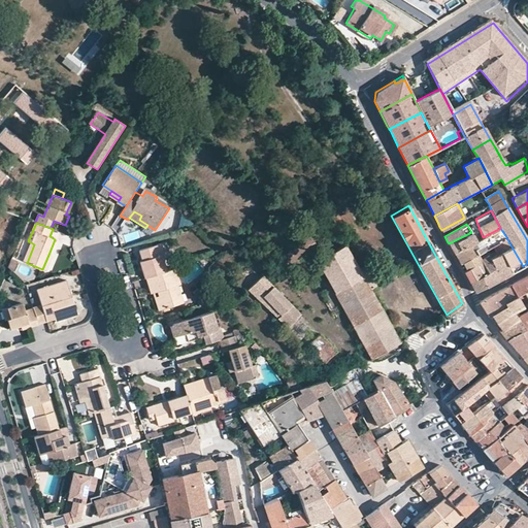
[(477,255),(484,250),(506,237),(500,228),(483,237),(480,238),(475,240),(454,253),(459,262),(460,264),(477,255)]
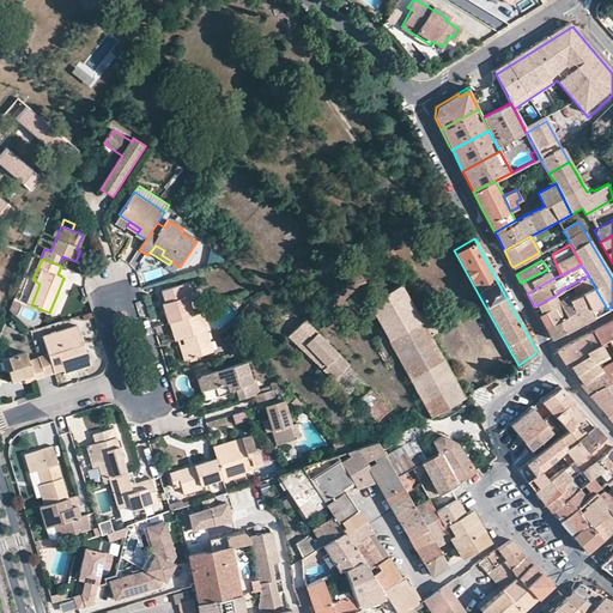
[(552,279),(547,269),(521,283),(522,285),(527,293),(552,279)]
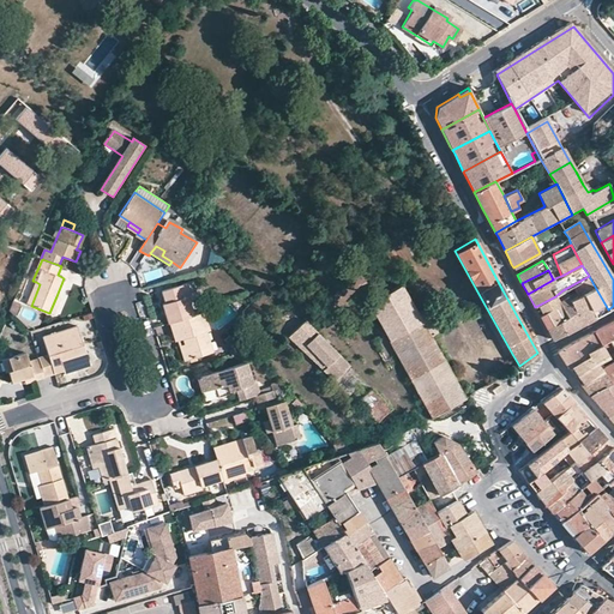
[(569,300),(582,293),(595,287),(589,276),(563,290),(569,300)]
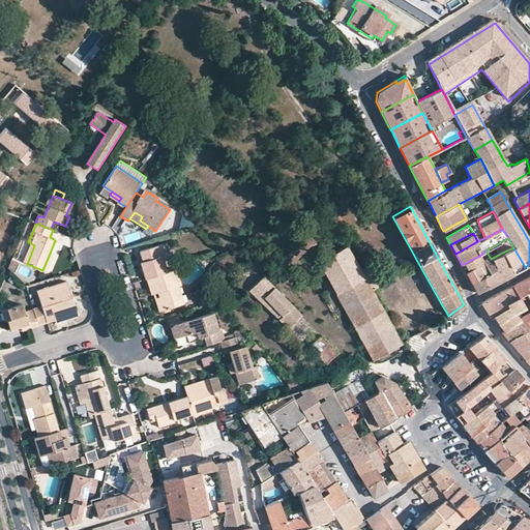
[(34,245),(31,243),(23,263),(27,264),(34,245)]
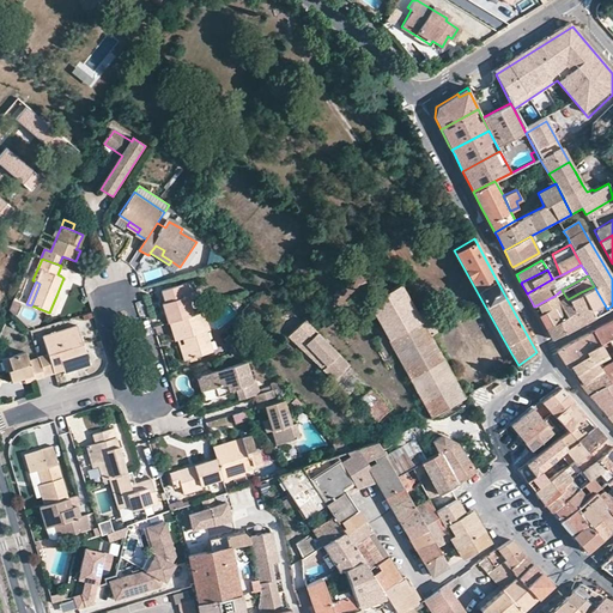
[(187,281),(163,289),(167,302),(163,302),(169,322),(171,322),(194,315),(188,295),(190,295),(187,281)]
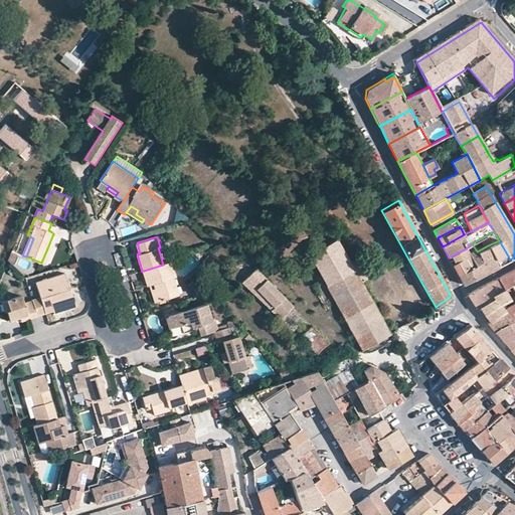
[(309,253),(321,275),(345,319),(362,350),(389,334),(377,312),(360,282),(368,277),(358,261),(356,260),(353,259),(348,259),(336,238),(309,253)]
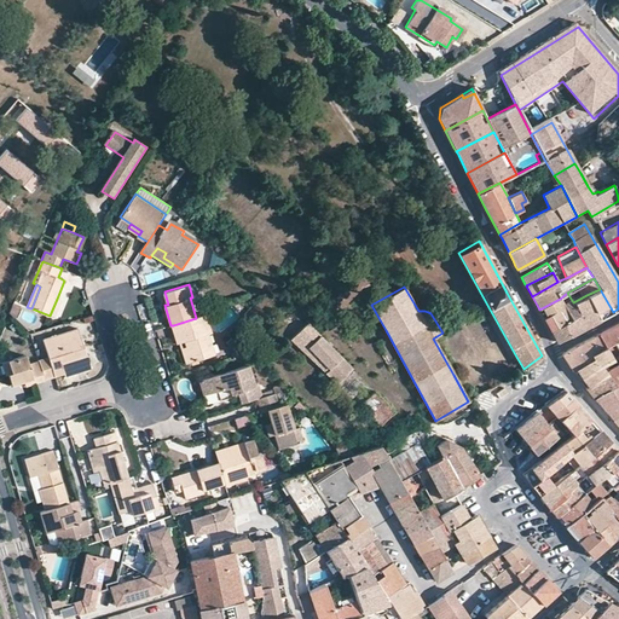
[(586,295),(600,319),(613,312),(600,289),(586,295)]
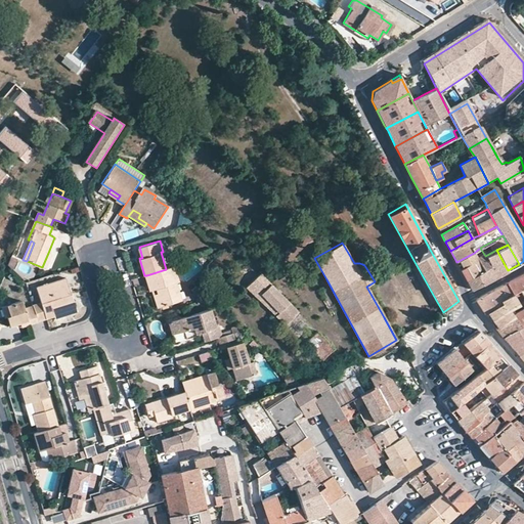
[(490,266),(495,276),(508,270),(496,250),(485,256),(490,266)]
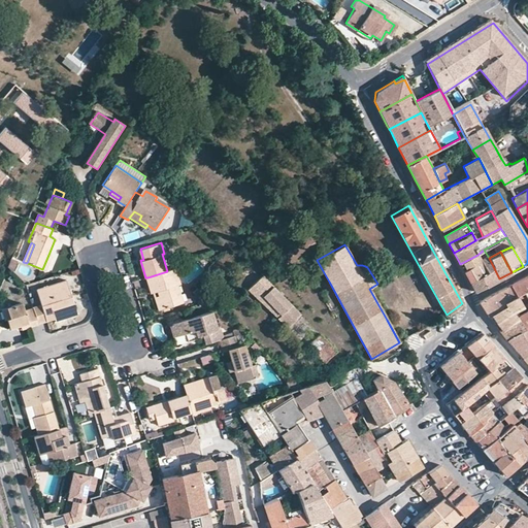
[(42,269),(46,271),(53,257),(48,255),(42,269)]
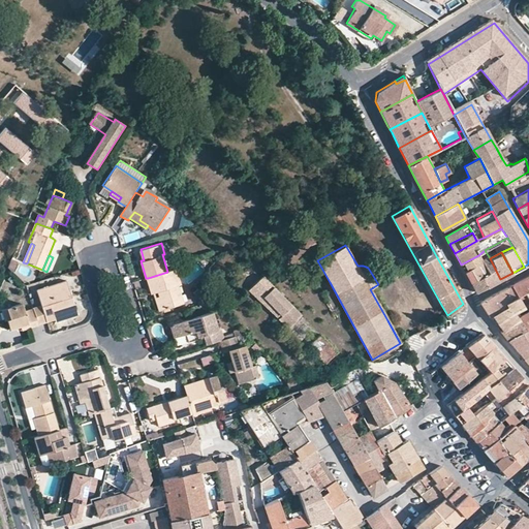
[(463,269),(476,292),(500,279),(495,269),(487,274),(478,255),(461,265),(463,269)]
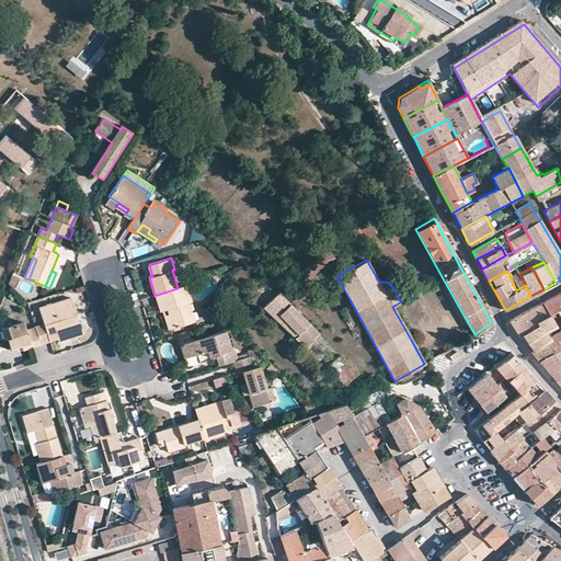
[(161,311),(163,310),(173,308),(174,310),(170,312),(173,328),(181,325),(195,321),(190,301),(193,301),(189,285),(178,288),(157,295),(161,311)]
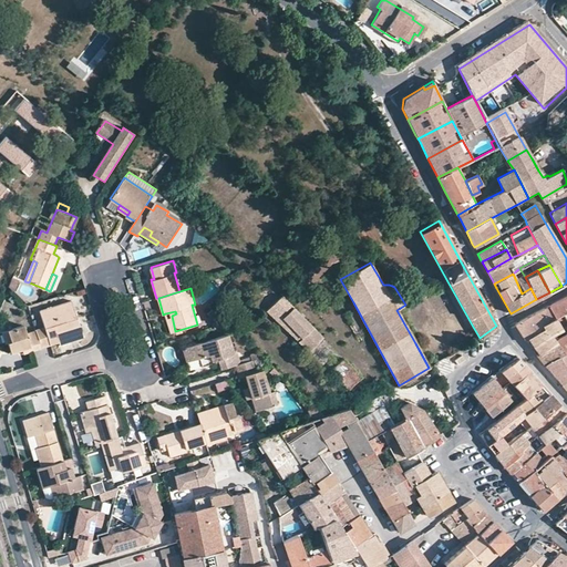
[(308,351),(322,338),(282,296),(266,310),(308,351)]
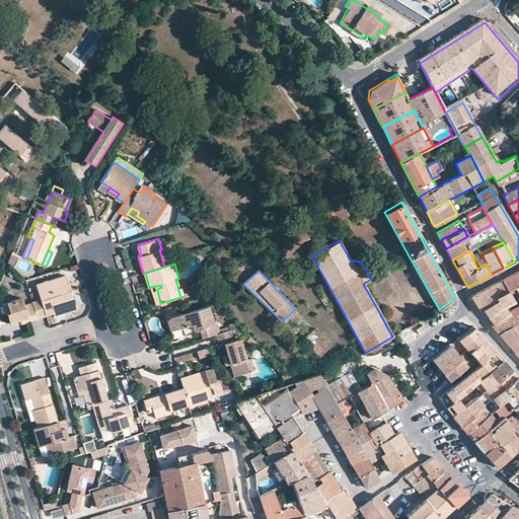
[(518,284),(518,271),(501,281),(507,291),(513,287),(518,284)]
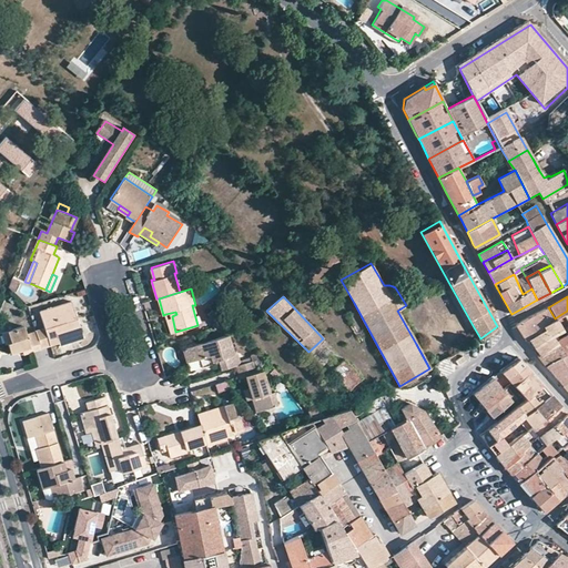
[(80,325),(72,301),(41,311),(46,328),(37,331),(42,348),(61,343),(61,341),(58,333),(80,325)]
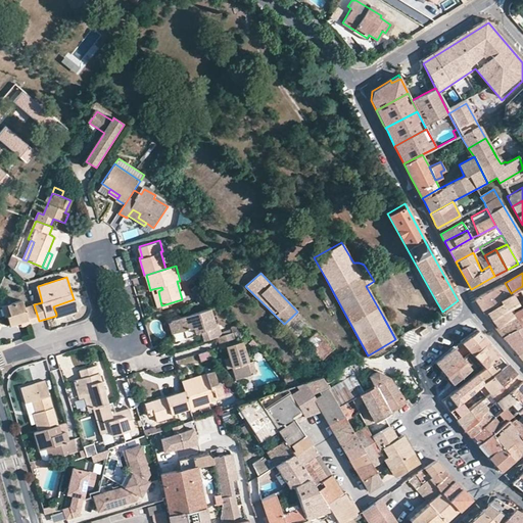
[(511,293),(505,283),(474,299),(480,307),(483,314),(485,313),(500,302),(497,300),(511,293)]
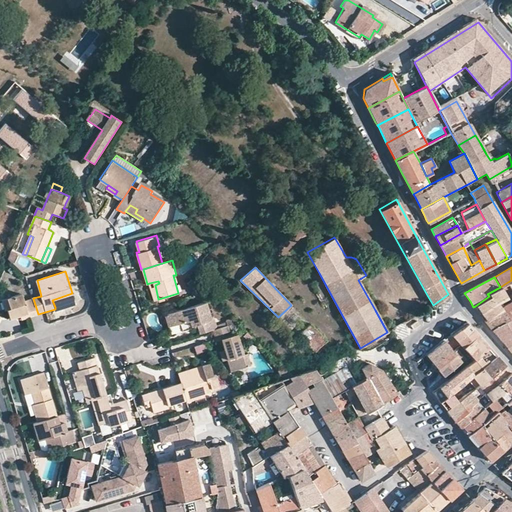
[(195,290),(202,287),(193,279),(188,283),(195,290)]
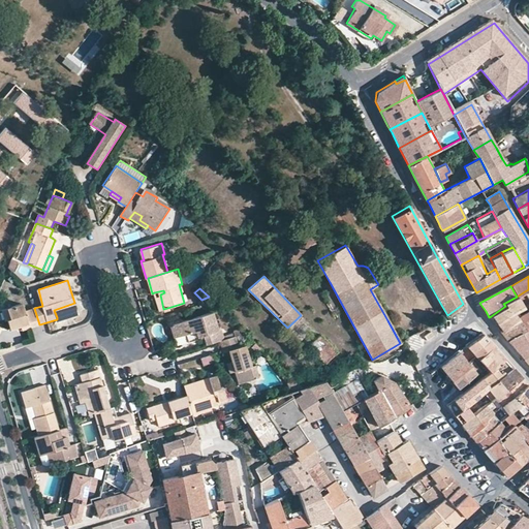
[(159,310),(163,309),(160,294),(164,292),(163,290),(154,292),(159,310)]
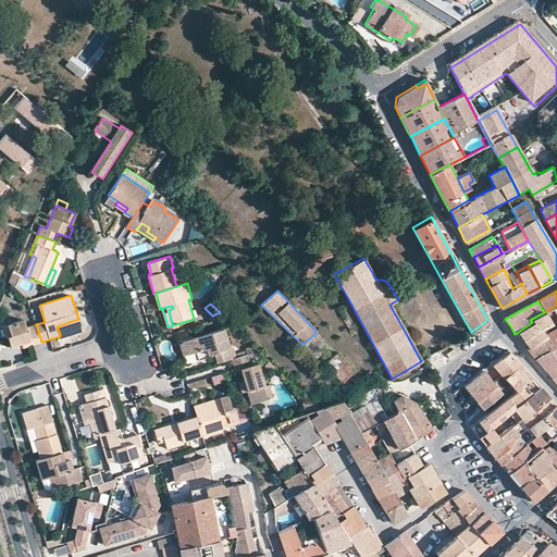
[(540,329),(549,323),(554,321),(556,319),(551,308),(544,312),(530,320),(532,322),(517,333),(524,341),(529,347),(546,337),(554,347),(556,345),(556,325),(544,334),(540,329)]
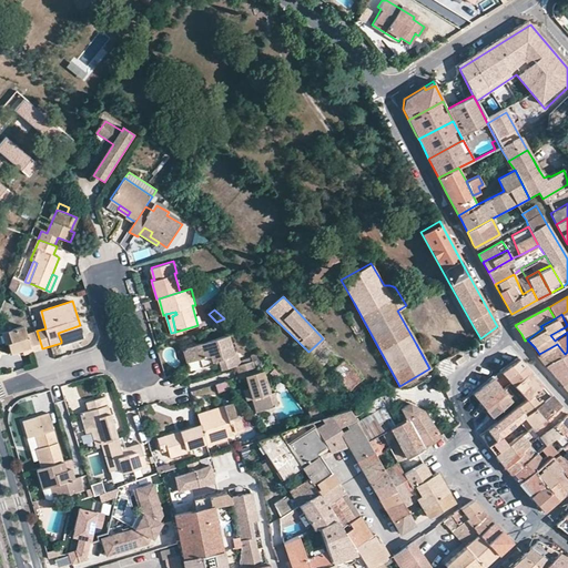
[(213,323),(214,330),(230,325),(224,318),(216,322),(213,323)]
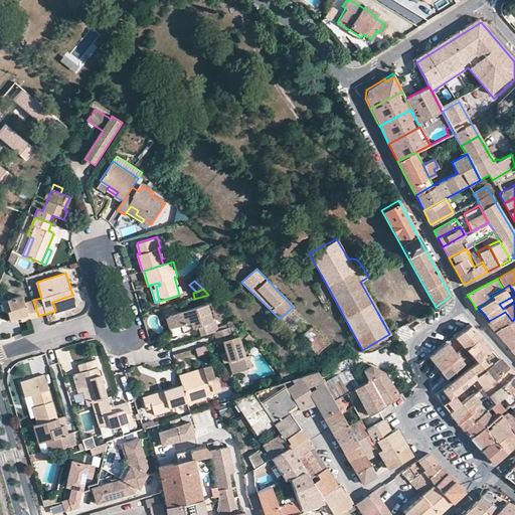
[(52,302),(55,309),(74,302),(72,295),(52,302)]
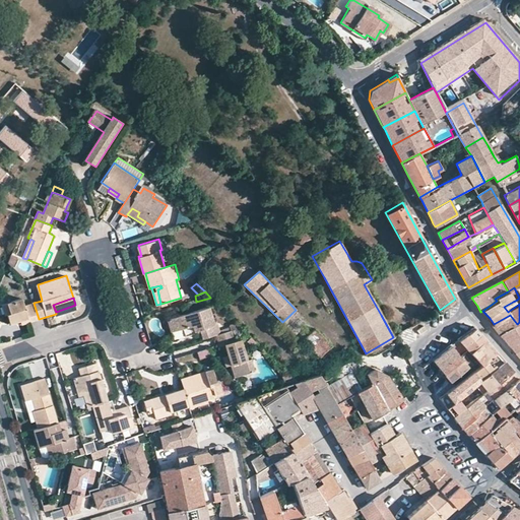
[(39,319),(34,303),(24,306),(22,299),(3,305),(6,316),(8,315),(11,324),(22,321),(29,319),(30,322),(39,319)]
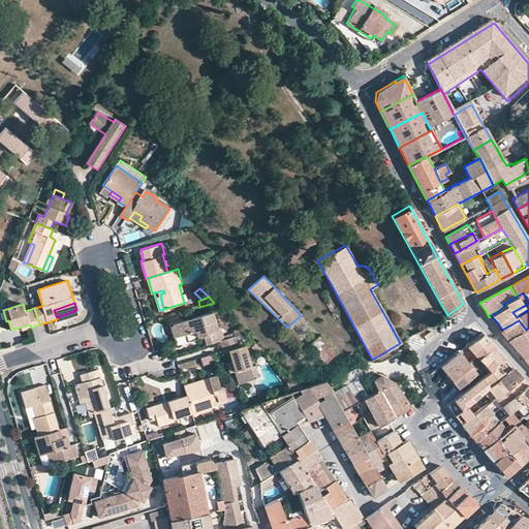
[(199,340),(199,337),(204,336),(206,338),(207,344),(221,340),(222,340),(213,312),(176,324),(179,336),(186,335),(189,343),(199,340)]
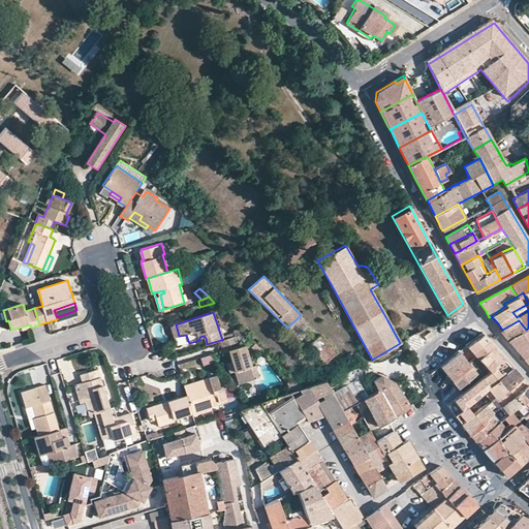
[(526,330),(519,320),(502,330),(500,332),(502,334),(507,340),(521,333),(521,334),(526,330)]
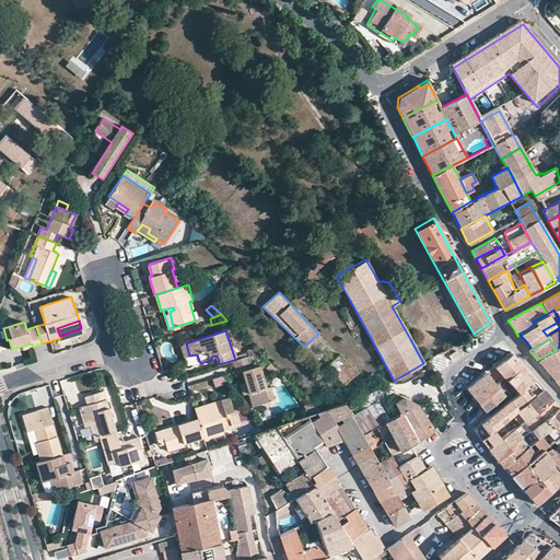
[(185,358),(189,356),(186,343),(181,345),(185,358)]
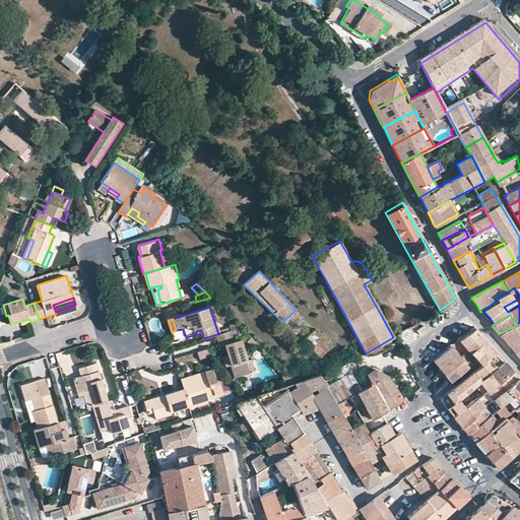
[(519,348),(519,322),(517,324),(512,328),(512,327),(499,334),(505,341),(514,351),(519,348)]
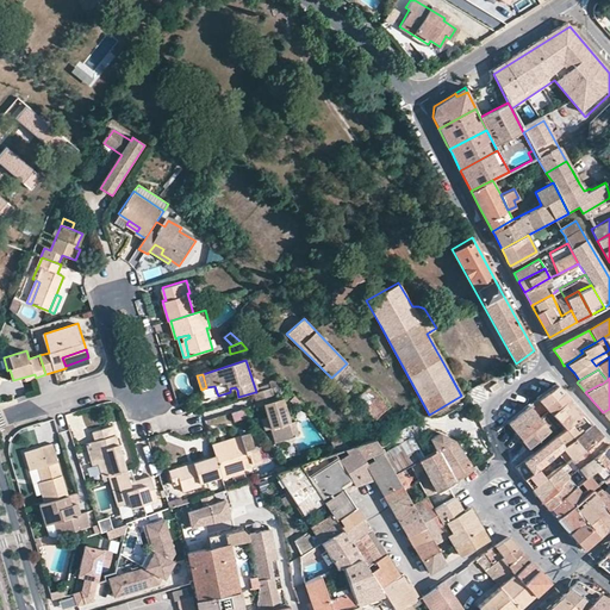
[(543,405),(561,392),(560,390),(556,385),(539,398),(543,405)]
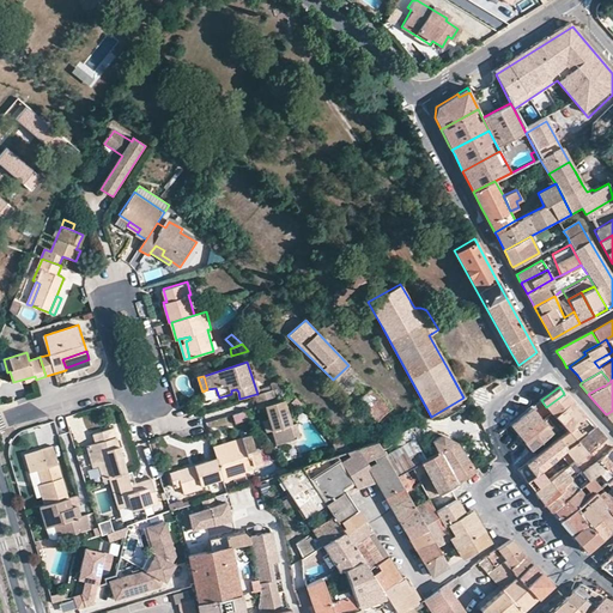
[(371,388),(357,402),(377,420),(389,407),(371,388)]
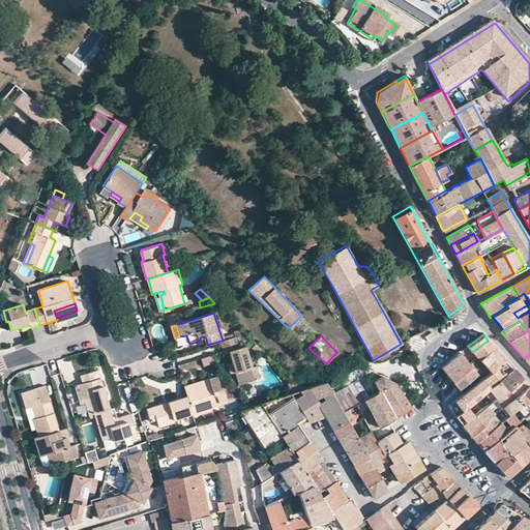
[(239,347),(236,336),(223,341),(222,341),(226,352),(230,350),(239,347)]
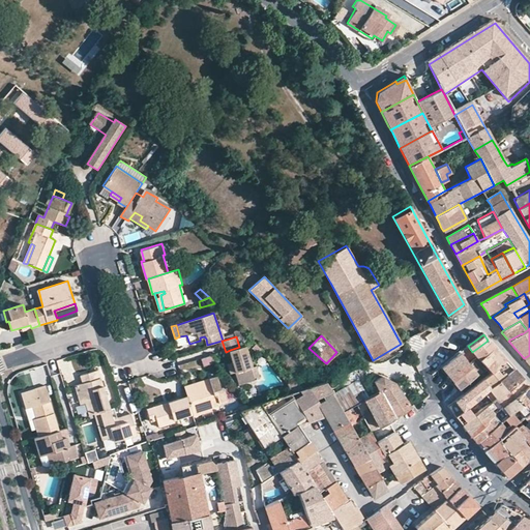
[(492,345),(488,341),(472,352),(477,357),(478,359),(494,347),(492,345)]
